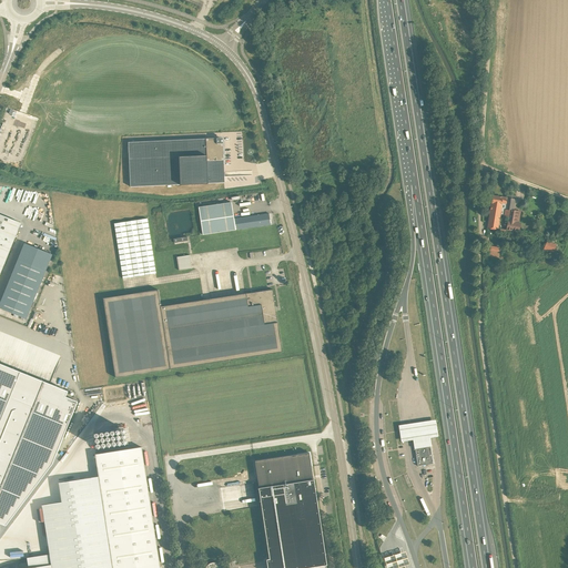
[(129,143),(131,188),(225,183),(223,139),(129,143)]
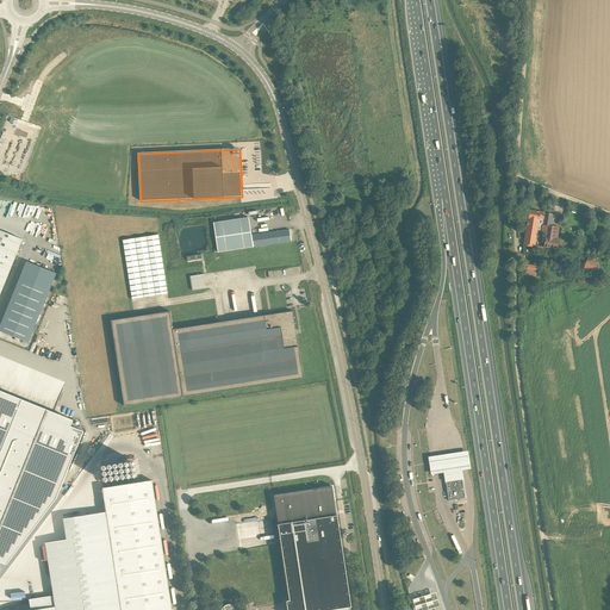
[(290,230),(251,236),(249,218),(213,223),(218,253),(291,242),(290,230)]
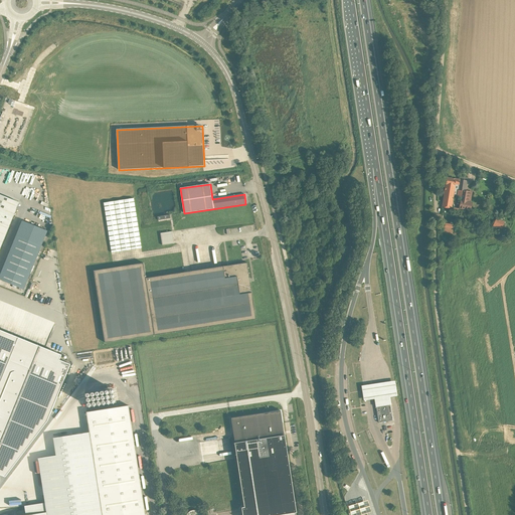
[(0,248),(19,203),(0,195),(0,248)]
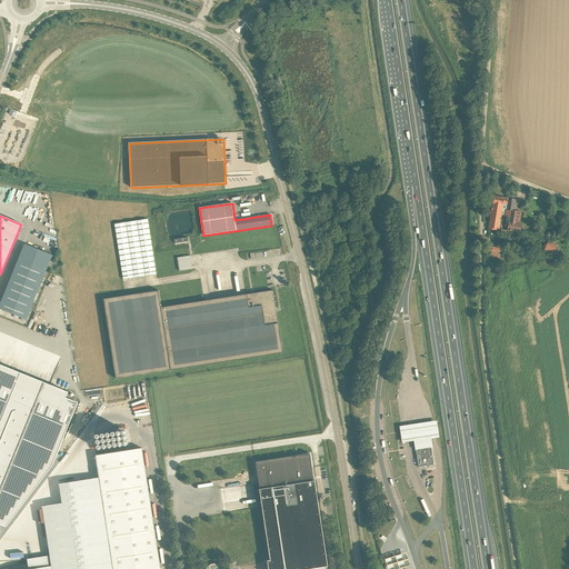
[(148,219),(115,225),(123,279),(156,275),(148,219)]
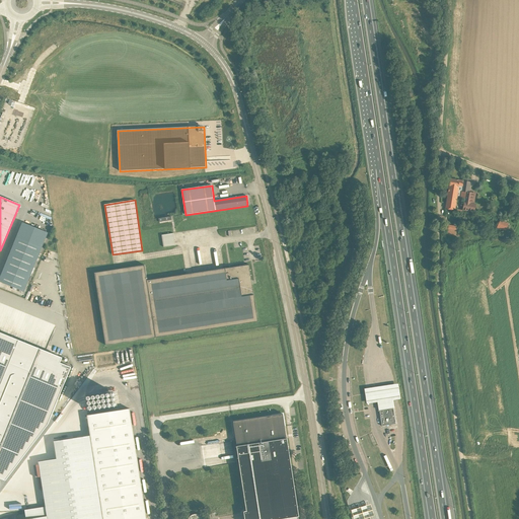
[(509,224),(500,220),(497,228),(505,232),(509,224)]
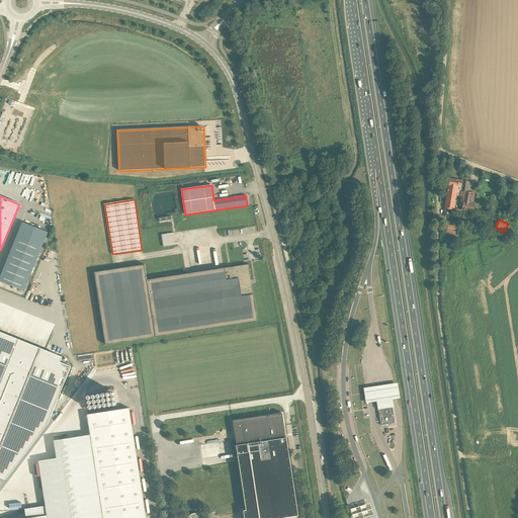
[(26,223),(2,281),(27,291),(51,233),(26,223)]
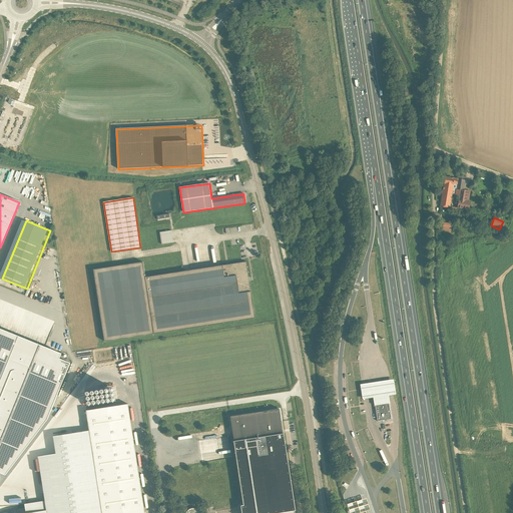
[(451,233),(452,223),(441,221),(440,231),(451,233)]
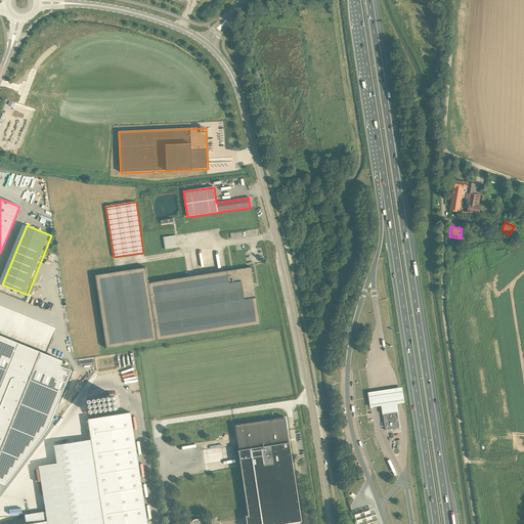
[(175,235),(163,237),(165,250),(177,248),(175,235)]
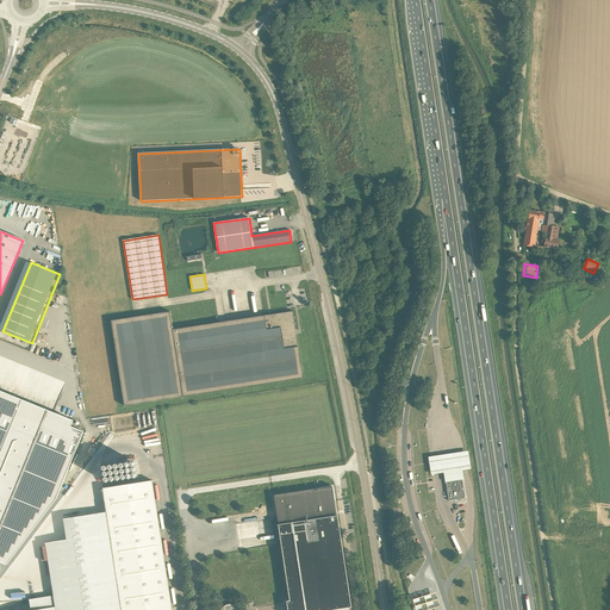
[(124,406),(303,378),(297,335),(298,334),(296,332),(297,330),(296,329),(293,311),(173,330),(169,312),(111,321),(124,406)]
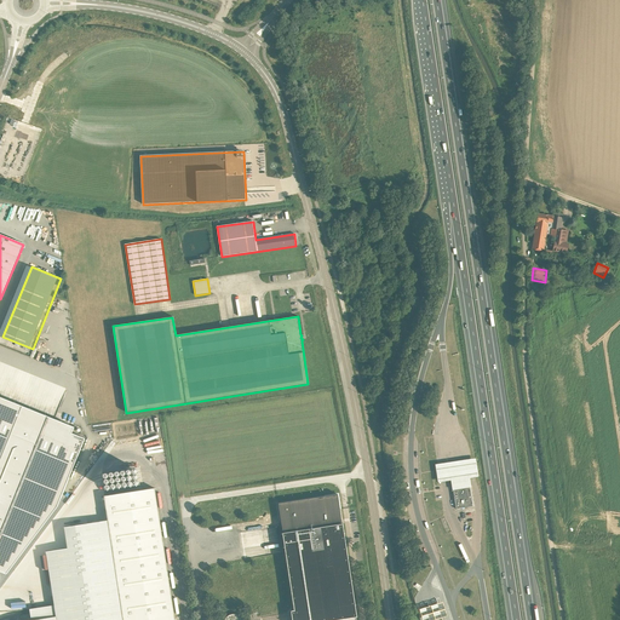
[(0,570),(6,574),(57,506),(85,438),(72,434),(74,428),(0,396),(0,570)]
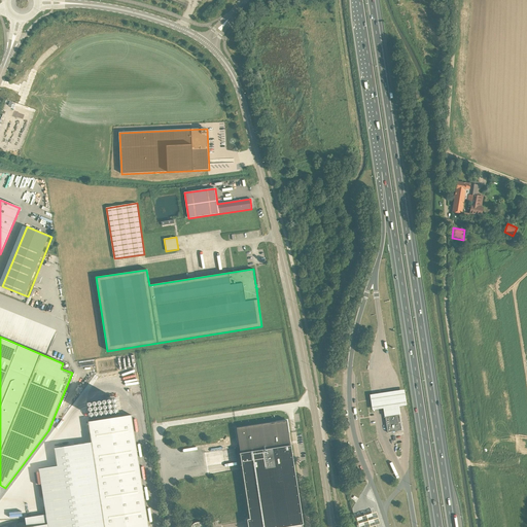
[(405,390),(371,395),(373,411),(384,409),(385,417),(399,414),(401,414),(399,407),(408,406),(405,390)]
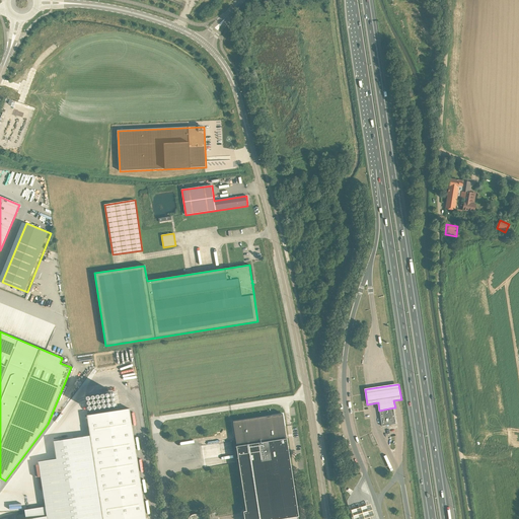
[(396,424),(393,408),(379,411),(381,426),(396,424)]
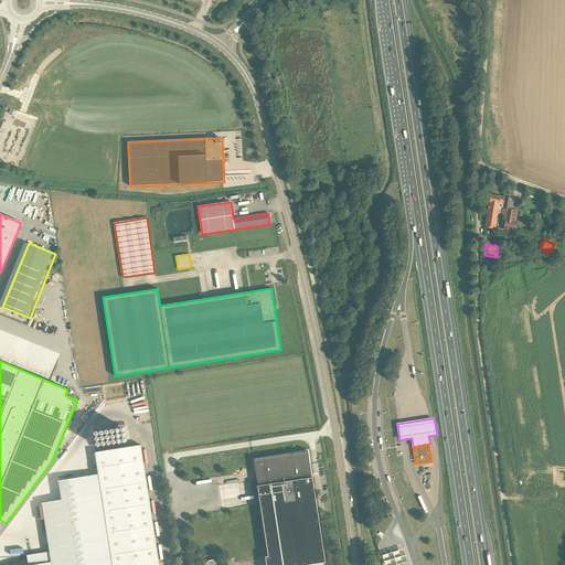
[(159,564),(159,560),(153,521),(141,445),(95,452),(98,475),(59,480),(62,500),(42,503),(51,562),(30,564),(159,564)]
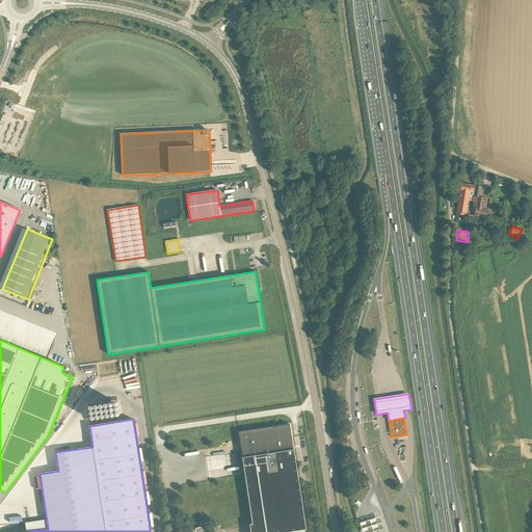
[(304,531),(306,530),(307,529),(294,450),(293,450),(290,424),(239,432),(243,457),(253,524),(250,525),(250,531),(304,531)]
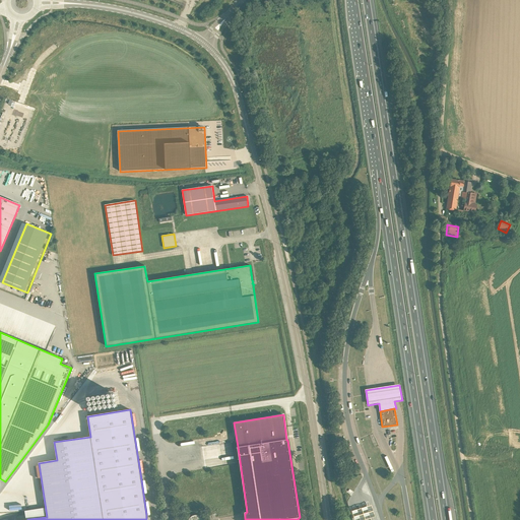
[(370,505),(350,511),(352,519),(363,519),(374,517),(370,505)]
